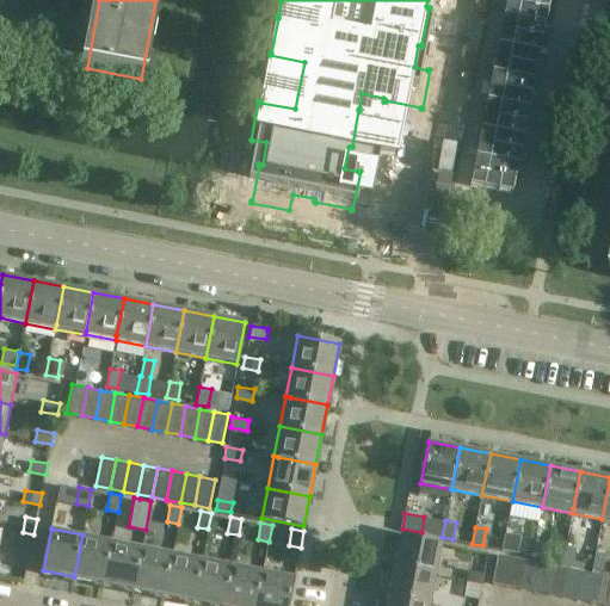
[(19,531),(17,543),(31,545),(34,535),(23,532),(19,531)]
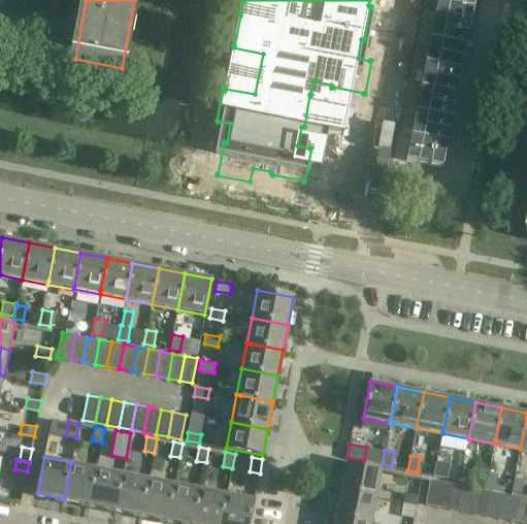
[(436,460),(433,476),(442,477),(446,462),(436,460)]
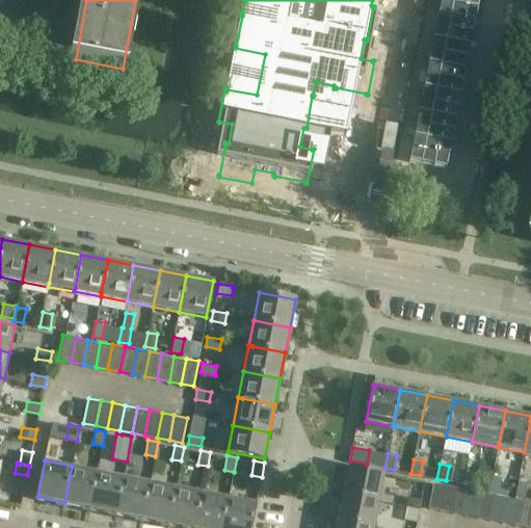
[(90,507),(98,471),(72,466),(64,502),(90,507)]
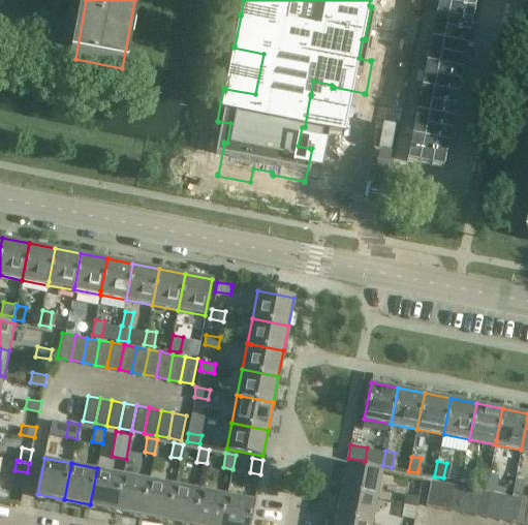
[(383,470),(347,463),(342,490),(378,497),(383,470)]
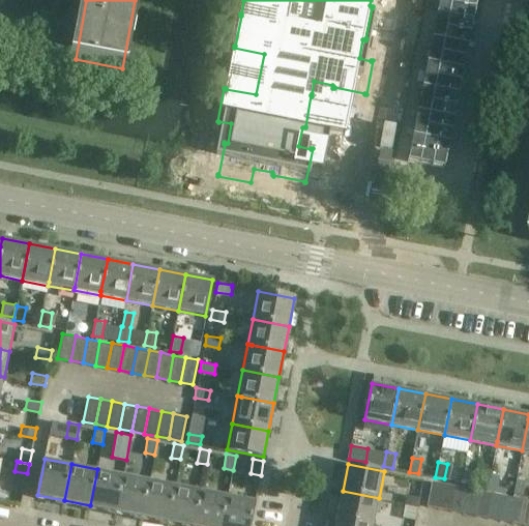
[(465,467),(462,481),(471,484),(474,469),(465,467)]
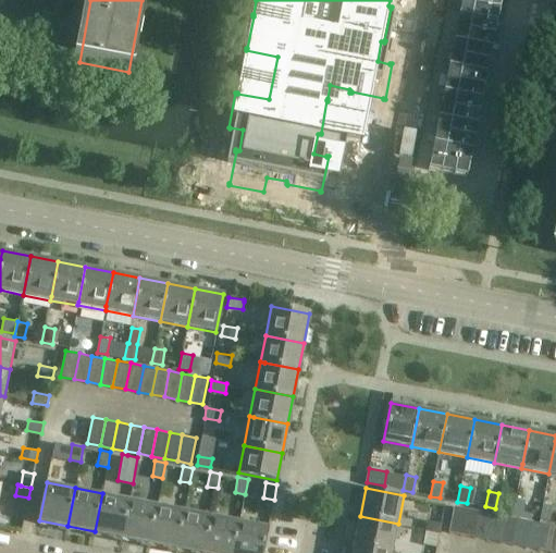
[(122,537),(128,502),(130,499),(102,493),(95,531),(122,537)]
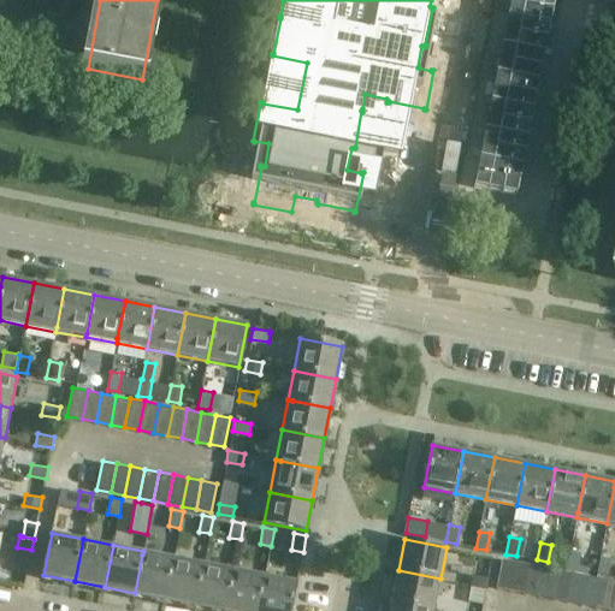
[(569,549),(567,565),(578,568),(581,551),(569,549)]
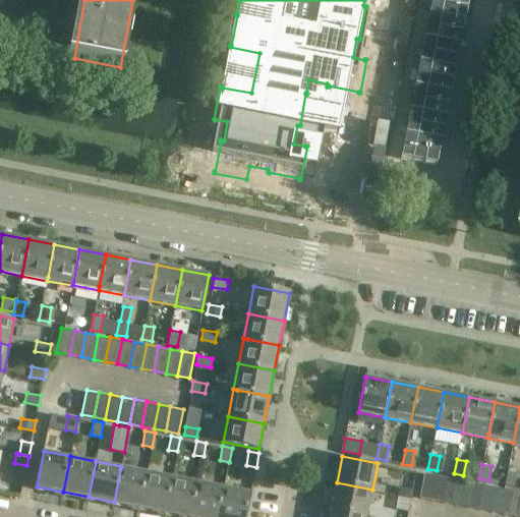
[(121,466),(120,469),(114,502),(139,507),(147,471),(121,466)]
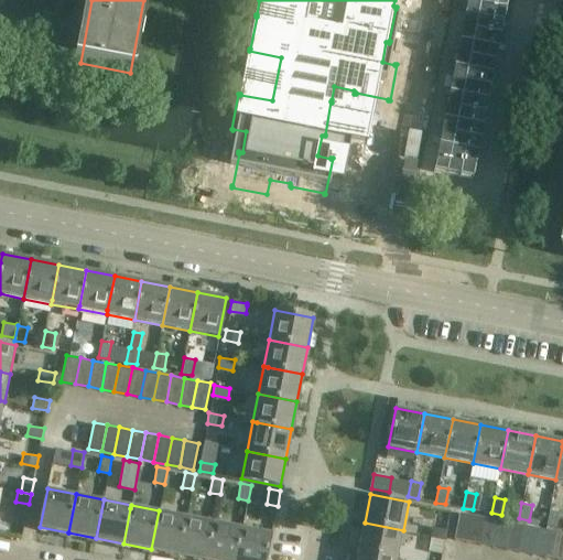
[(550,508),(547,524),(558,526),(560,510),(550,508)]
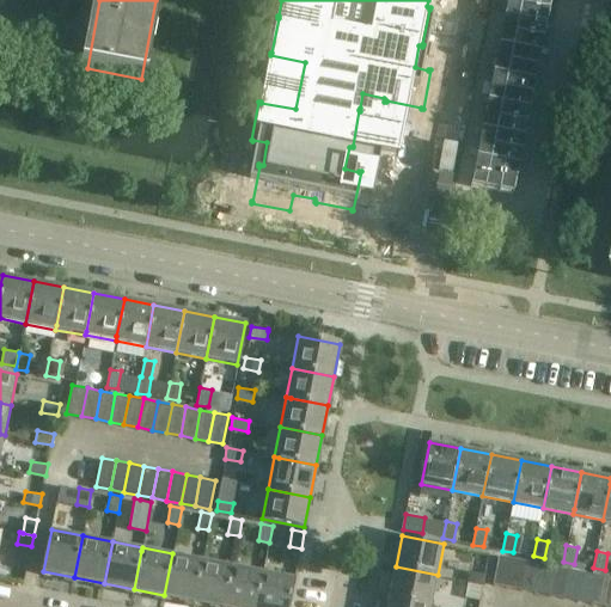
[(195,601),(203,559),(172,553),(164,595),(195,601)]
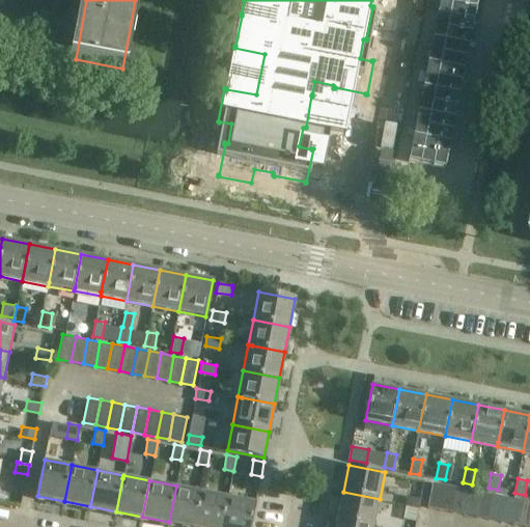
[(441,508),(446,483),(433,481),(428,505),(441,508)]
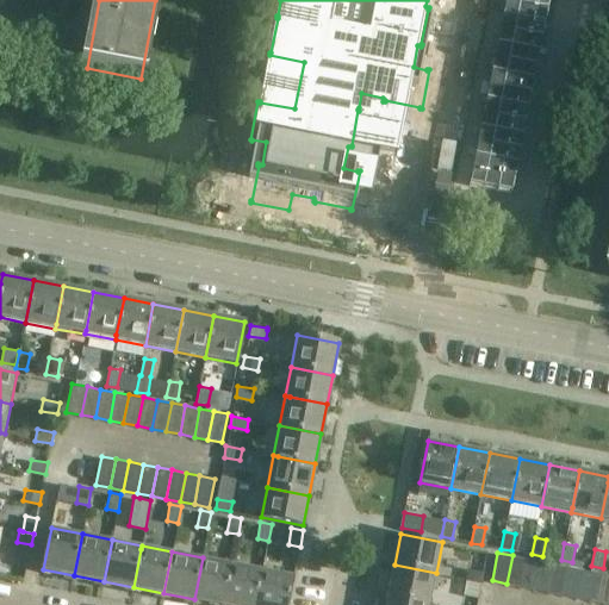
[(513,555),(507,584),(520,586),(526,557),(513,555)]
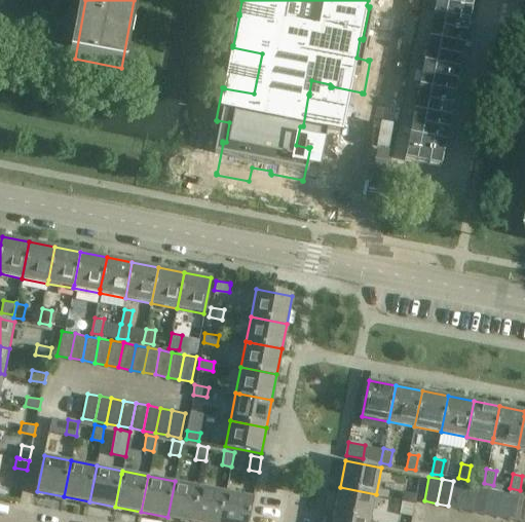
[(193,521),(199,489),(200,486),(175,481),(167,517),(193,521)]
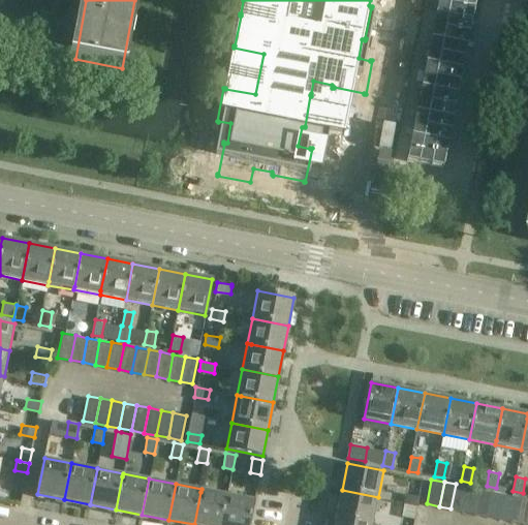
[(456,484),(451,508),(463,511),(468,486),(456,484)]
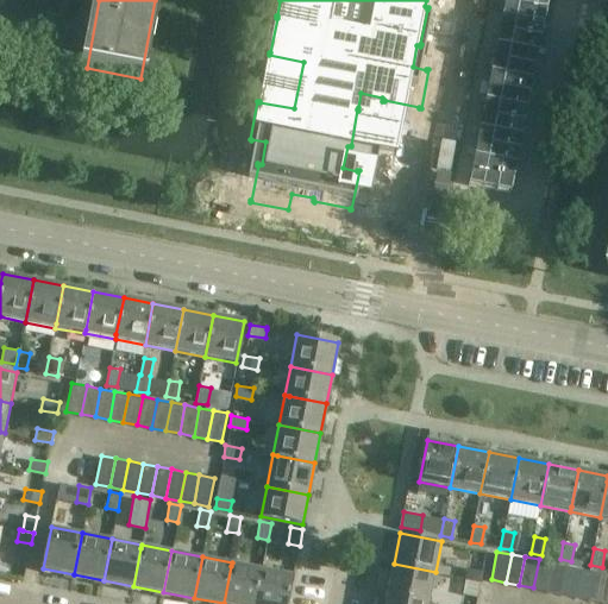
[(539,559),(533,587),(547,590),(552,562),(539,559)]
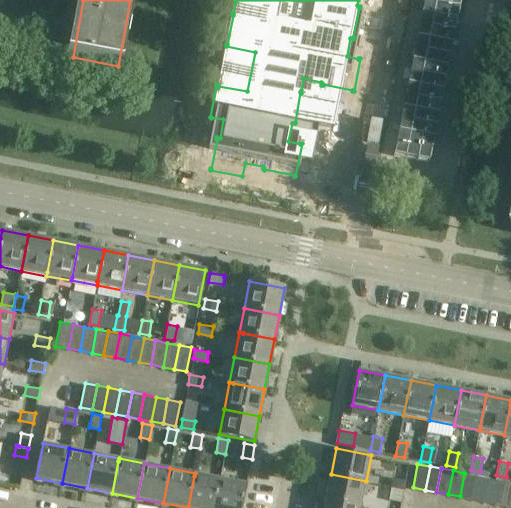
[(195,473),(194,476),(188,507),(189,507),(214,507),(220,478),(195,473)]
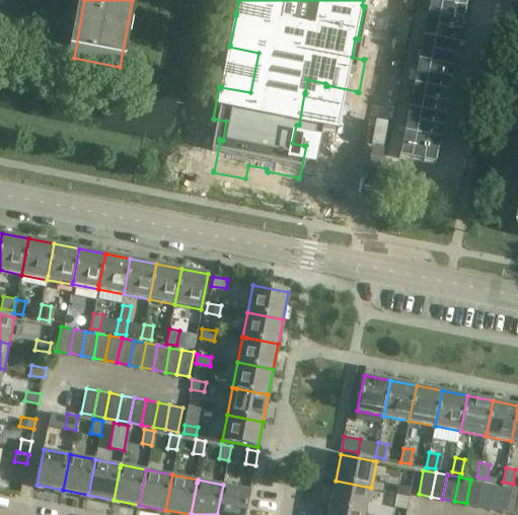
[(470,480),(466,503),(477,506),(483,482),(470,480)]
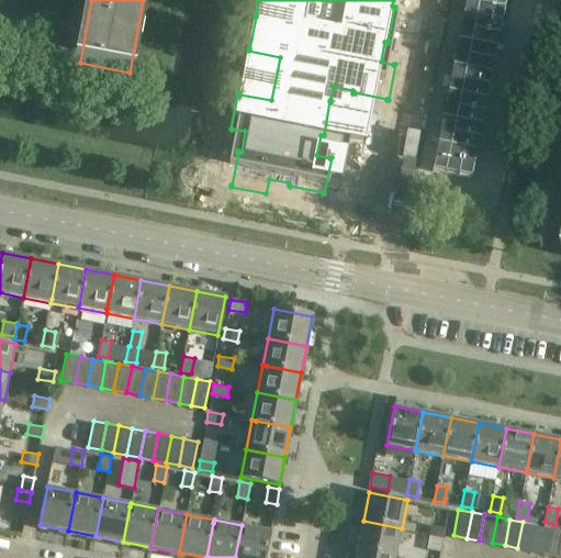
[(402,528),(363,521),(358,548),(396,556),(402,528)]
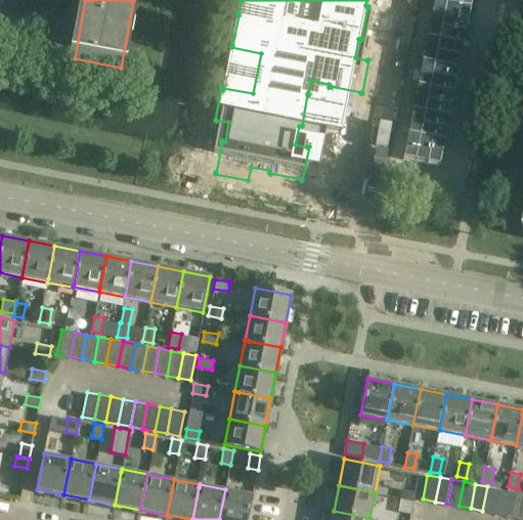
[(487,486),(482,511),(494,513),(499,488),(487,486)]
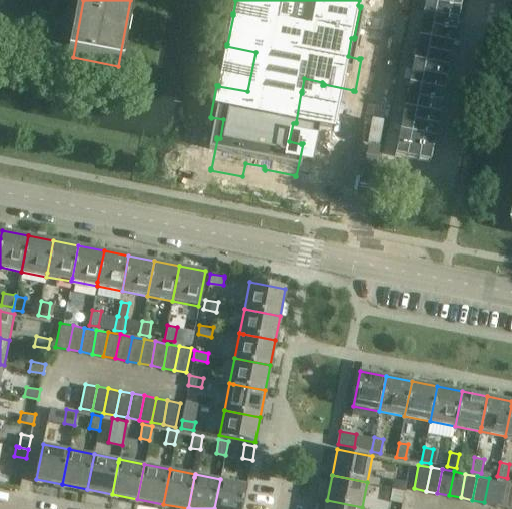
[(393,478),(392,487),(406,489),(407,481),(393,478)]
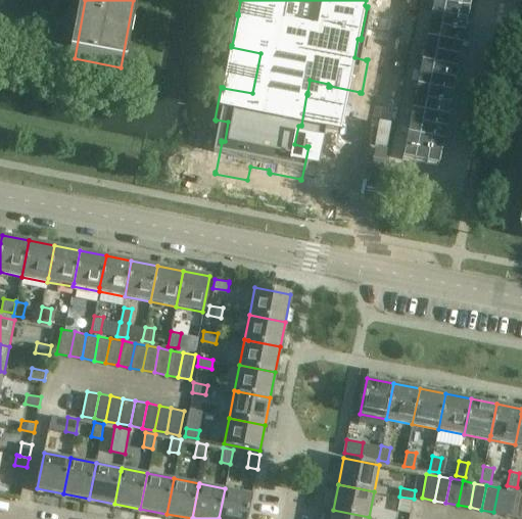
[(499,487),(493,512),(506,514),(511,490),(499,487)]
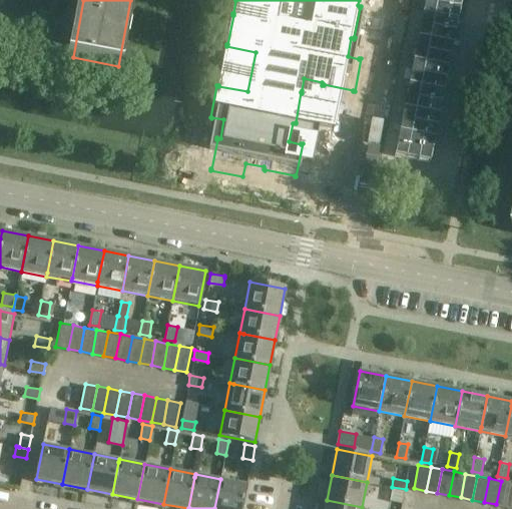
[(241,508),(246,484),(220,479),(214,508),(241,508)]
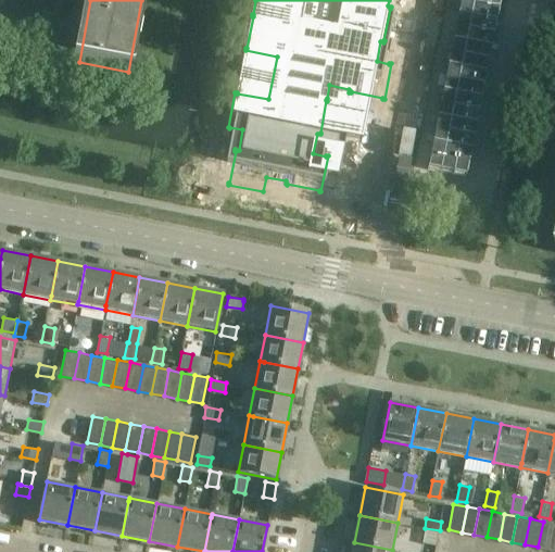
[(543,522),(538,547),(551,550),(554,530),(554,524),(543,522)]
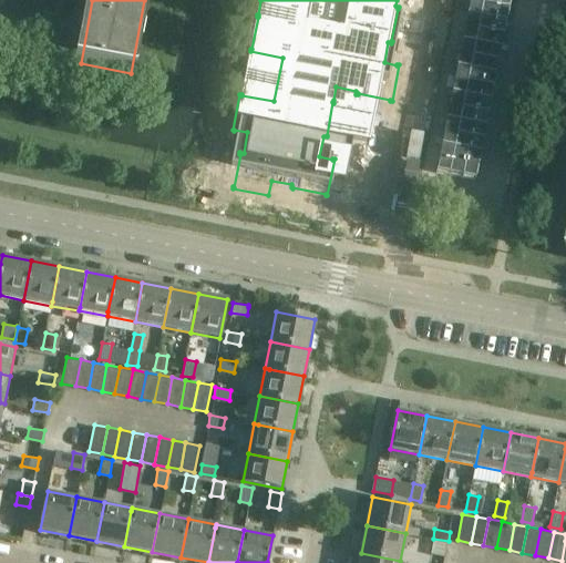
[(358,562),(399,562),(400,561),(361,553),(358,562)]
